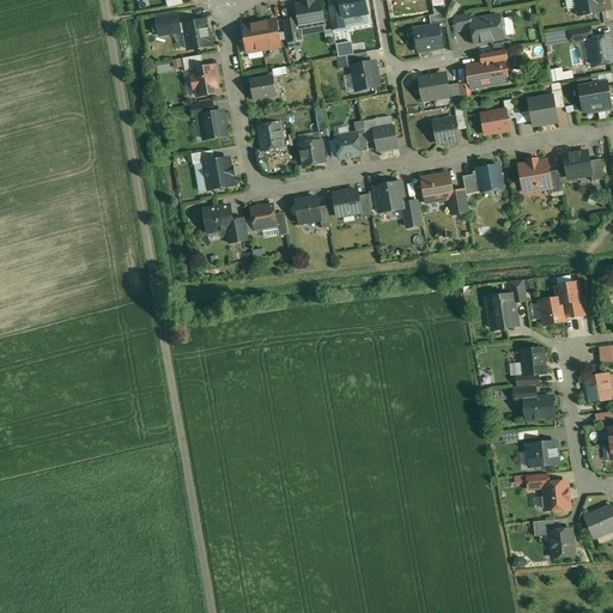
[(365,0),(339,0),(341,6),(343,18),(344,18),(368,13),(365,0)]
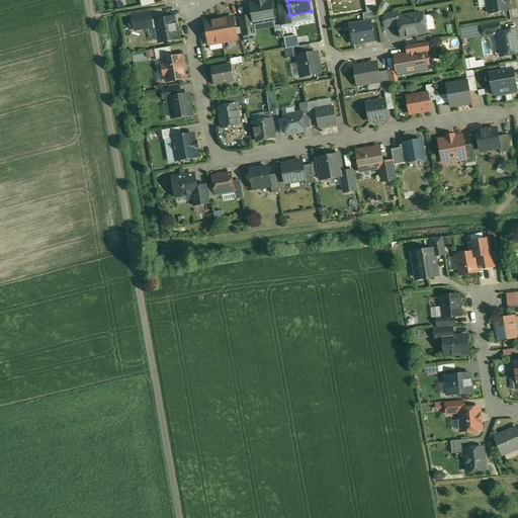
[(486,0),(488,7),(489,7),(490,14),(510,10),(508,2),(510,2),(509,0),(486,0)]
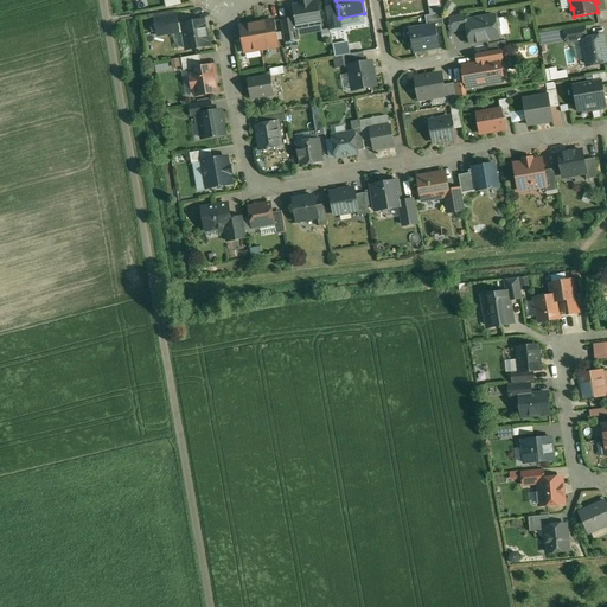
[(311,1),(300,2),(301,6),(294,7),(298,27),(321,24),(318,2),(311,4),(311,1)]
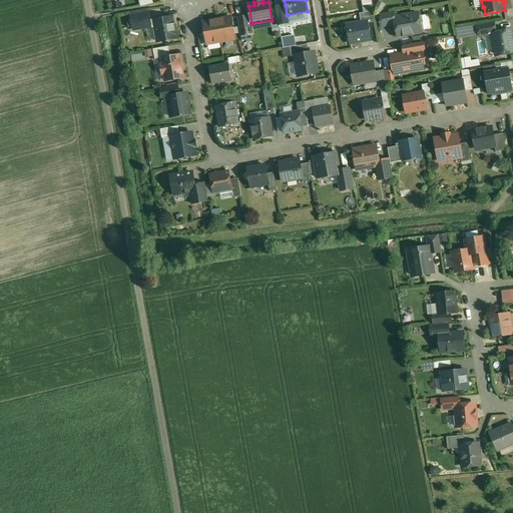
[(286,5),(276,7),(279,25),(290,23),(288,15),(287,15),(286,5)]
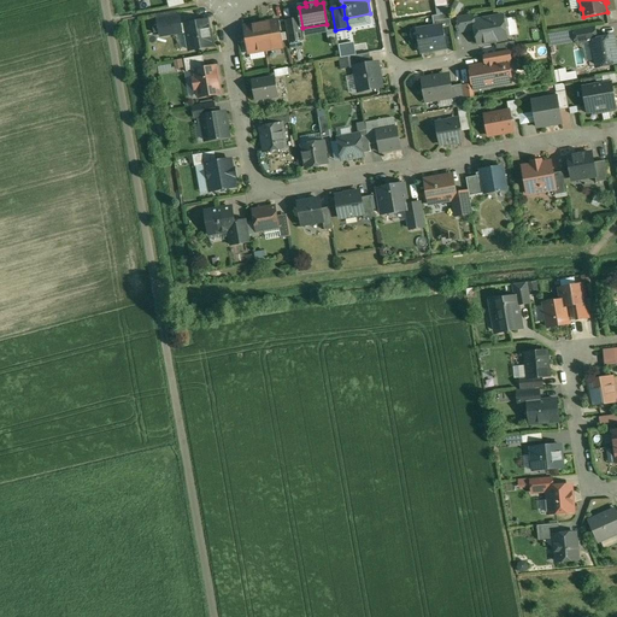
[(474,15),(458,17),(460,33),(476,29),(475,22),(475,21),(474,15)]
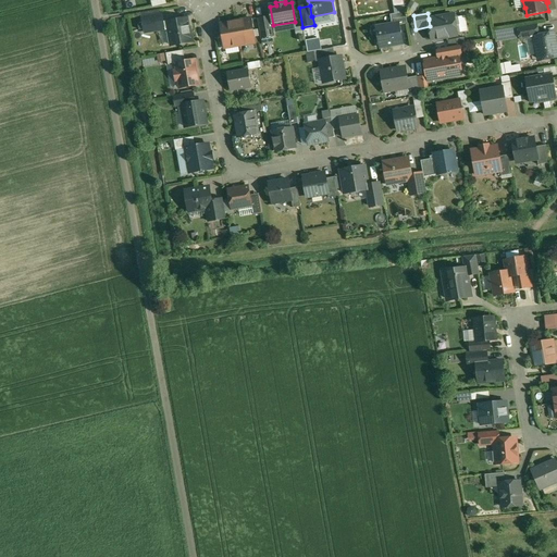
[(160,14),(143,17),(146,33),(164,29),(162,14),(160,14)]
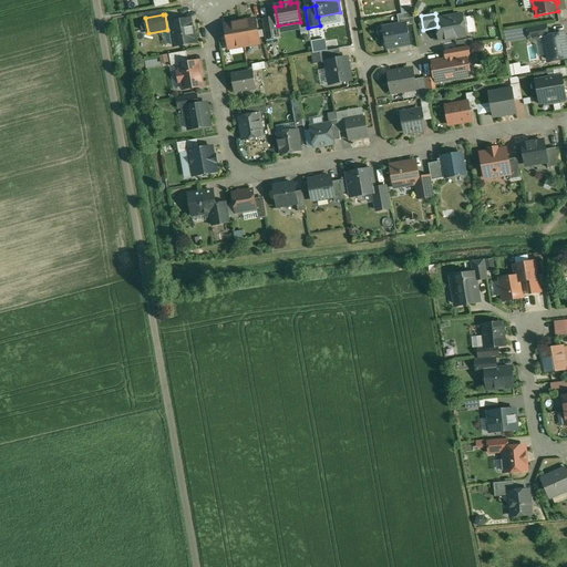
[(436,19),(436,20),(437,27),(440,41),(463,37),(465,33),(465,30),(467,26),(466,18),(462,14),(436,19)]
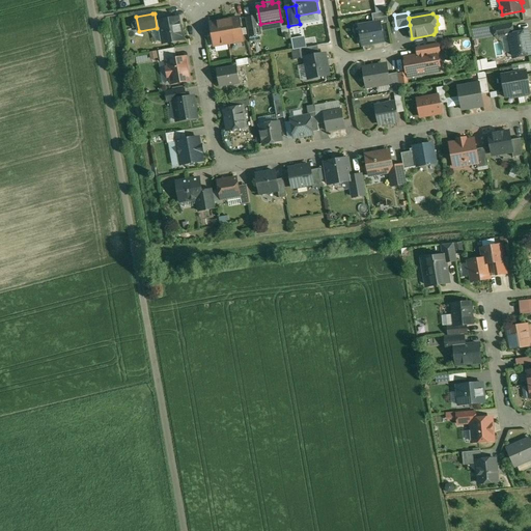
[(178,18),(160,21),(164,44),(184,40),(182,31),(180,30),(178,18)]
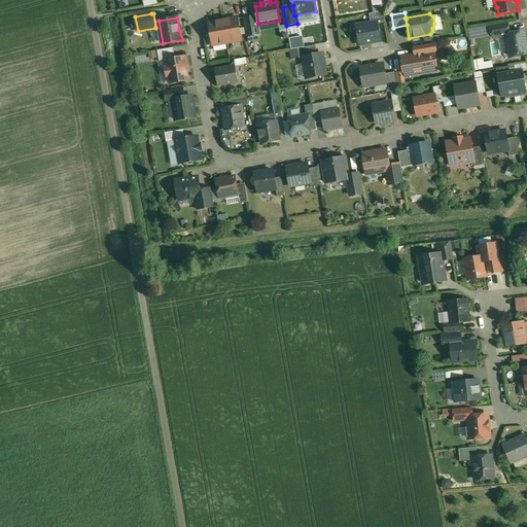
[(238,18),(209,23),(213,45),(242,40),(238,18)]
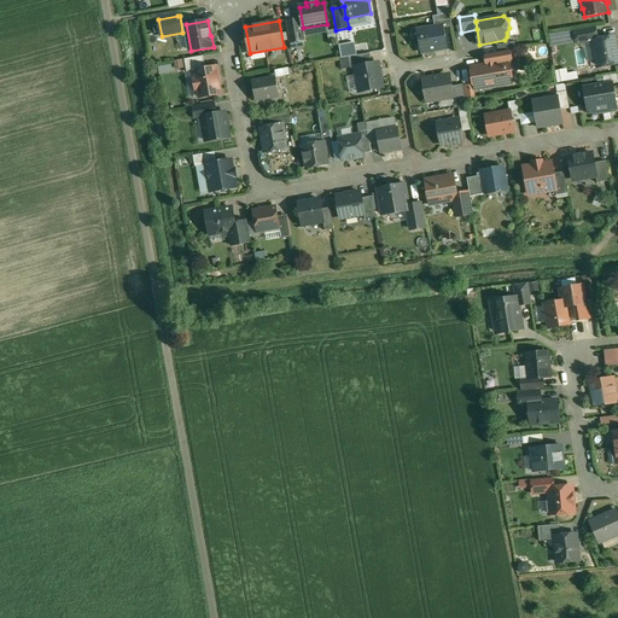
[(436,28),(421,30),(423,38),(420,41),(423,52),(447,48),(443,27),(436,28)]
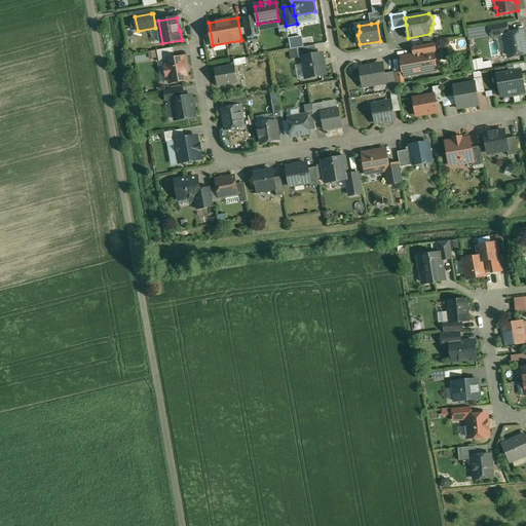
[(506,23),(490,26),(492,38),(505,36),(505,35),(509,34),(506,23)]
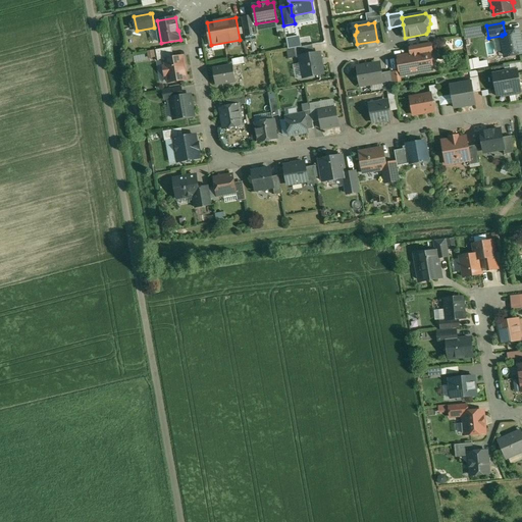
[(256,27),(244,30),(245,36),(257,34),(256,27)]
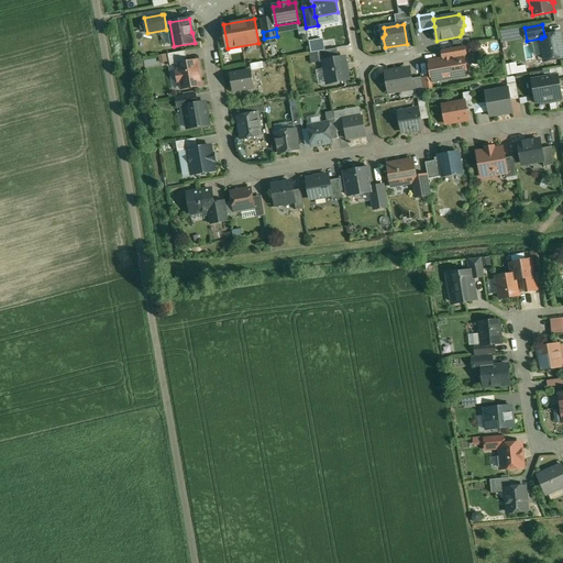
[(544,36),(541,37),(541,39),(543,50),(544,51),(544,55),(544,56),(544,59),(548,61),(562,57),(562,48),(560,34),(544,36)]
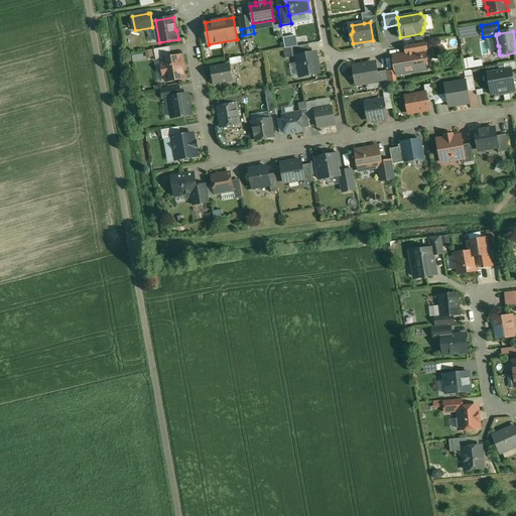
[(424,42),(407,45),(408,54),(422,52),(426,52),(424,42)]
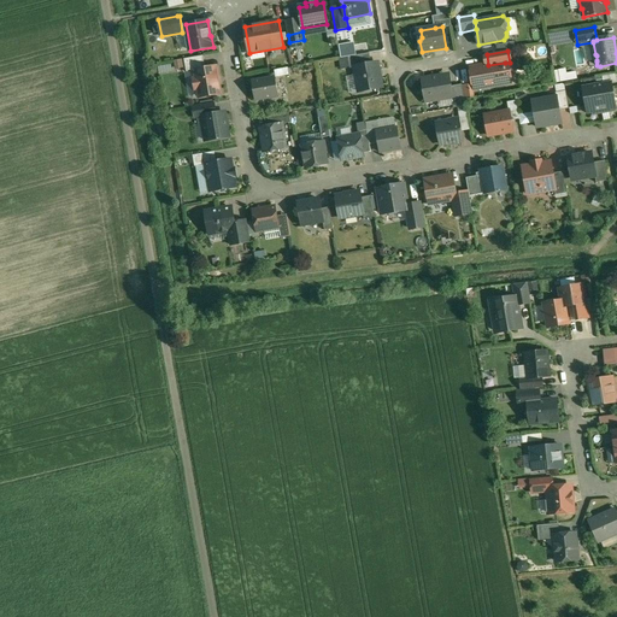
[(370,53),(348,57),(350,63),(351,69),(356,68),(372,64),(370,53)]
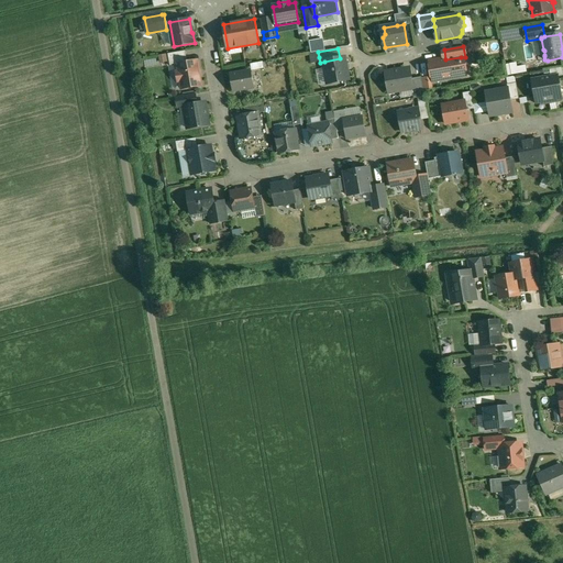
[(186,51),(168,54),(170,66),(178,65),(178,64),(188,63),(186,51)]
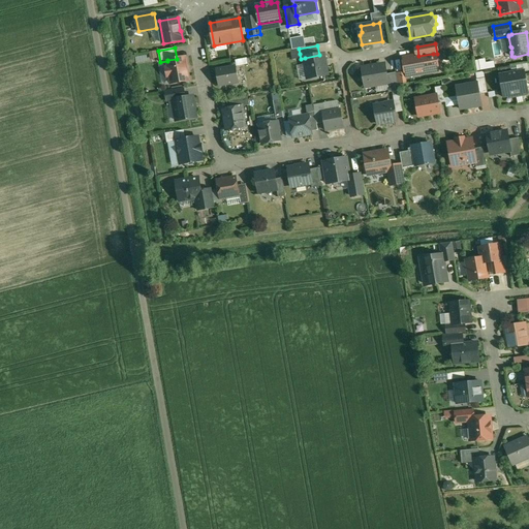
[(319,55),(305,58),(308,79),(328,75),(323,54),(319,55)]
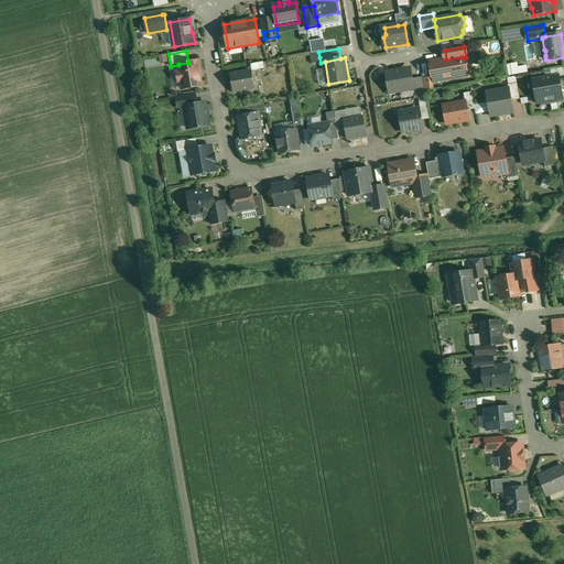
[(446,60),(440,61),(435,67),(432,67),(434,80),(465,75),(462,57),(446,60)]
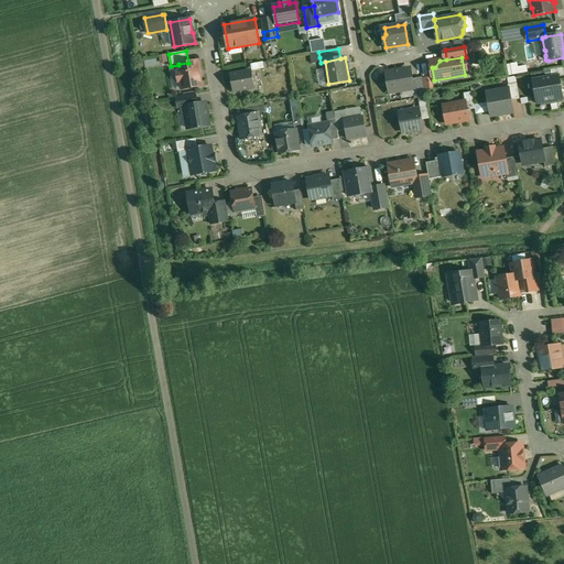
[(188,63),(179,64),(179,65),(180,72),(177,73),(179,82),(181,82),(183,89),(203,86),(198,61),(188,63)]
